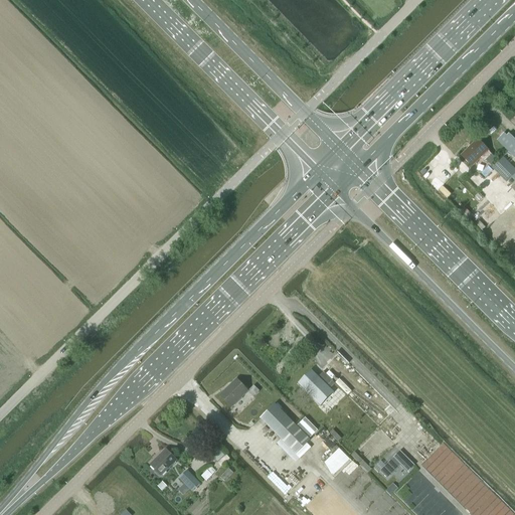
[(481,112),(476,117),(481,121),(486,117),(481,112)]
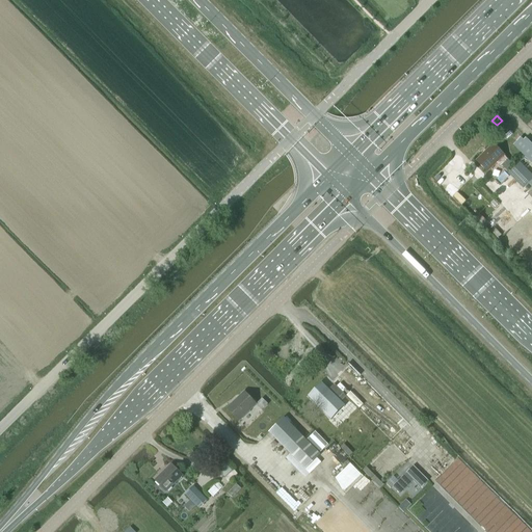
[(515,142),(513,145),(521,152),(523,155),(531,163),(531,144),(525,138),(524,140),(521,137),(515,142)]
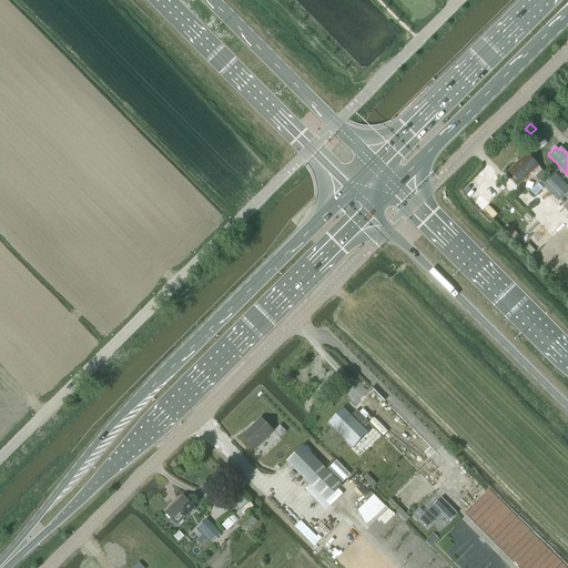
[(541,171),(537,166),(538,165),(527,154),(508,172),(520,184),(530,173),(535,178),(541,171)]
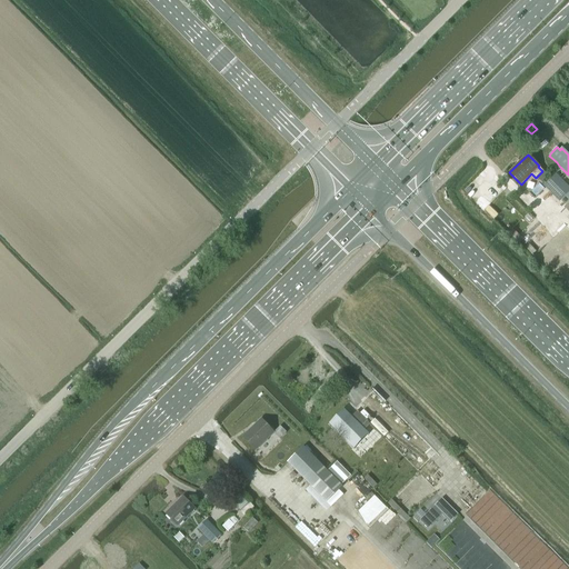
[(568,187),(556,173),(543,186),(559,201),(561,199),(568,190),(568,187)]
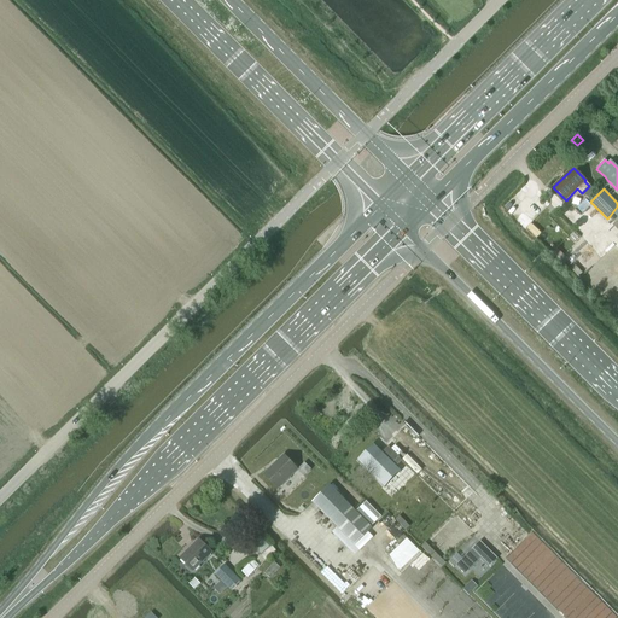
[(587,248),(579,255),(583,258),(590,251),(587,248)]
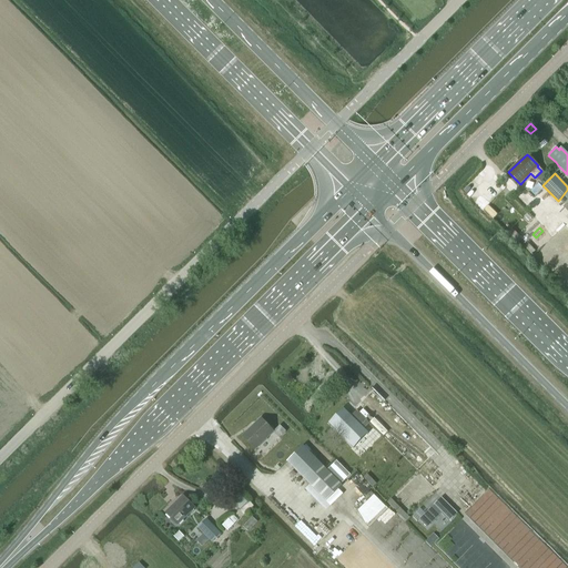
[(345,409),(330,425),(352,447),(367,432),(364,428),(369,423),(364,418),(368,414),(364,409),(359,414),(357,411),(352,416),(345,409)]
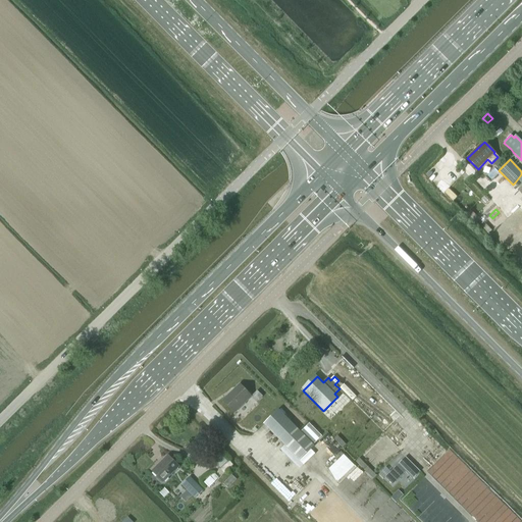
[(235,413),(251,397),(240,385),(223,402),(235,413)]
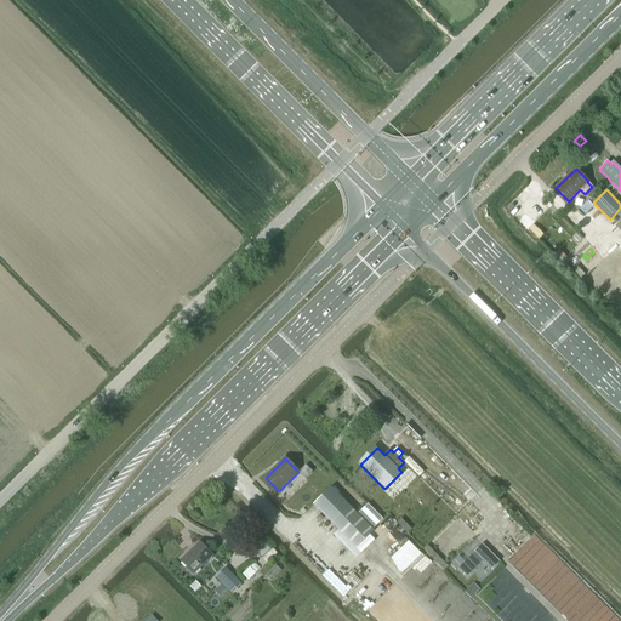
[(313,472),(306,465),(298,472),(306,479),(313,472)]
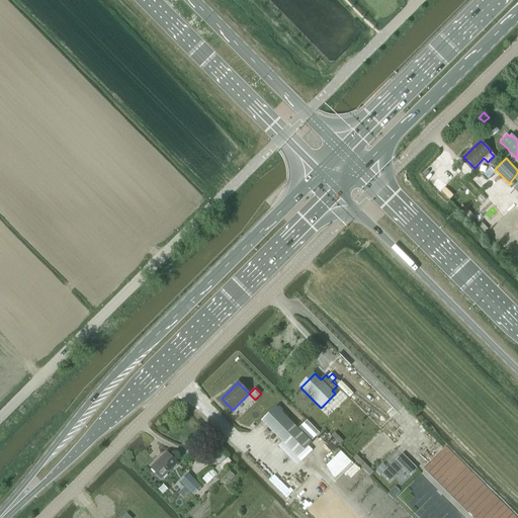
[(276,407),(262,421),(297,456),(312,442),(311,441),(298,429),(276,407)]
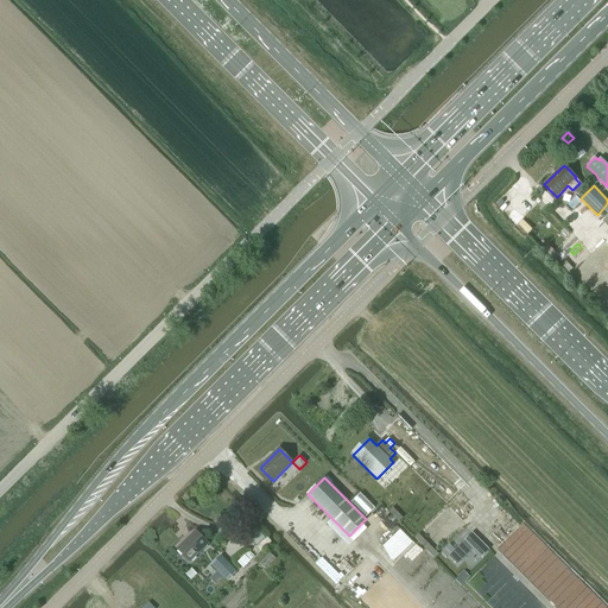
[(361,493),(350,504),(365,518),(375,507),(361,493)]
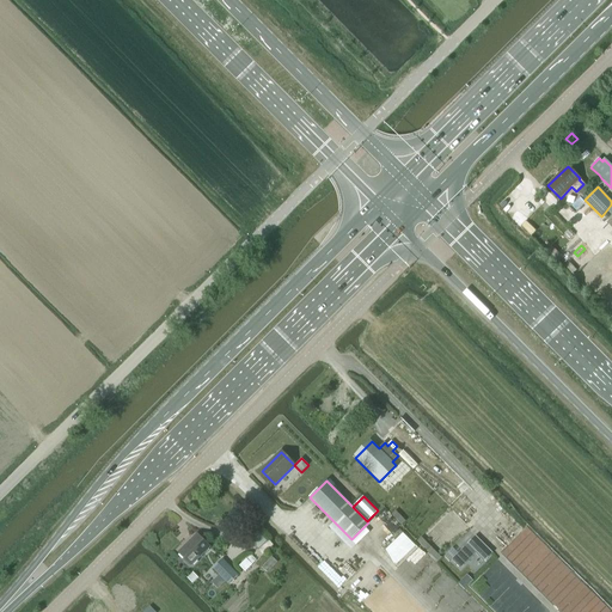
[(178,552),(191,565),(210,548),(197,534),(178,552)]
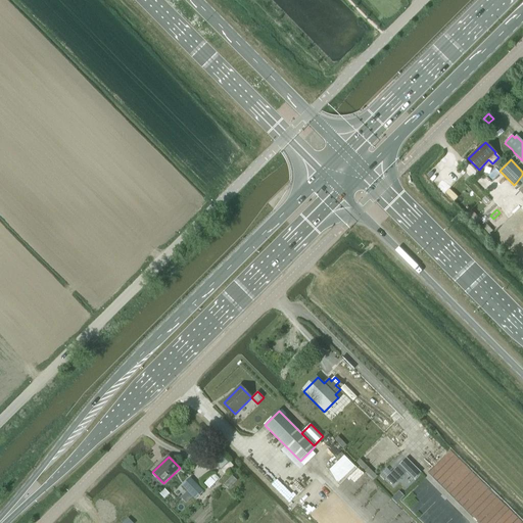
[(223,458),(216,465),(221,470),(228,463),(223,458)]
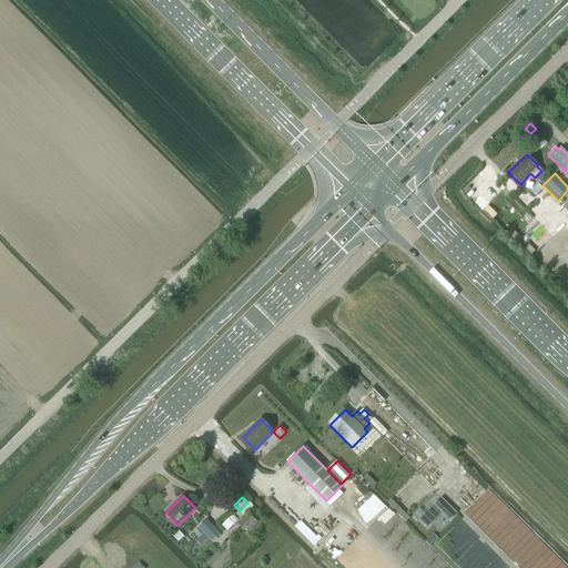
[(442,498),(421,519),(427,527),(442,513),(449,520),(456,514),(442,498)]
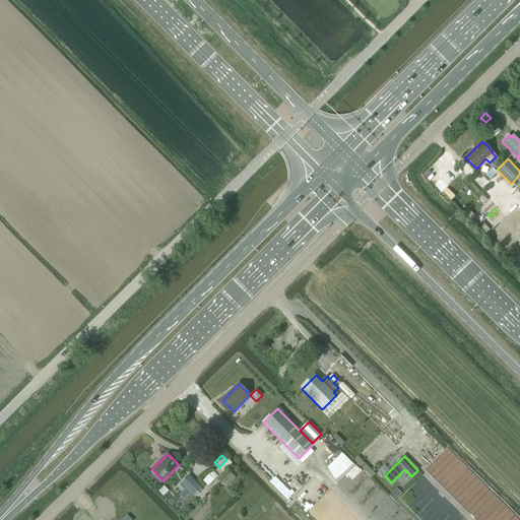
[(189,474),(180,482),(193,496),(202,488),(189,474)]
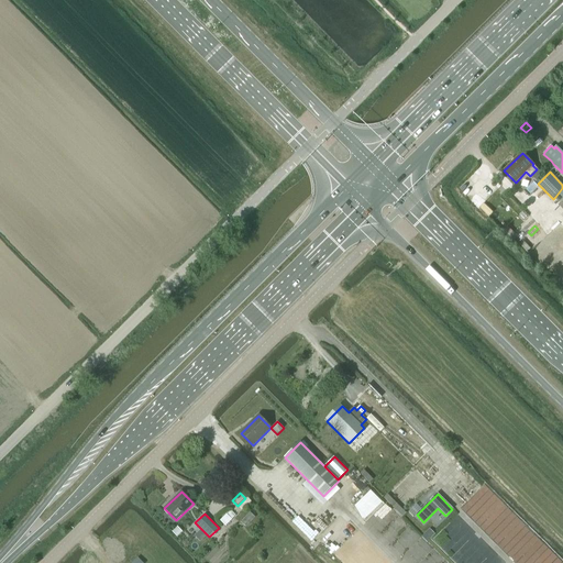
[(232,519),(227,515),(220,520),(225,526),(232,519)]
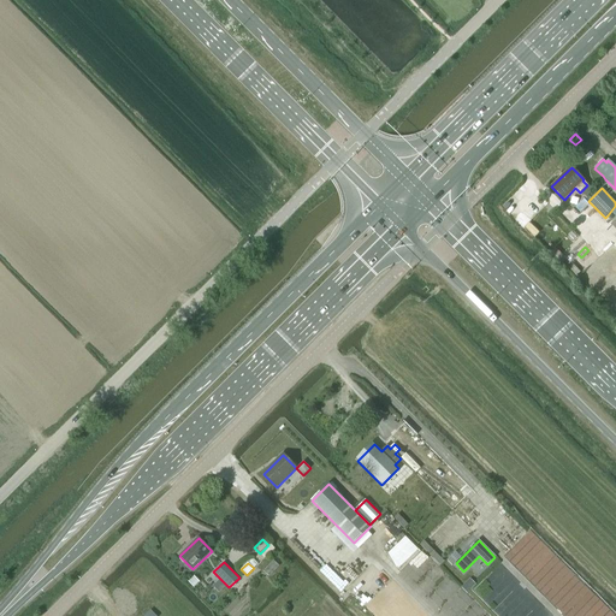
[(195,576),(189,582),(194,588),(200,582),(195,576)]
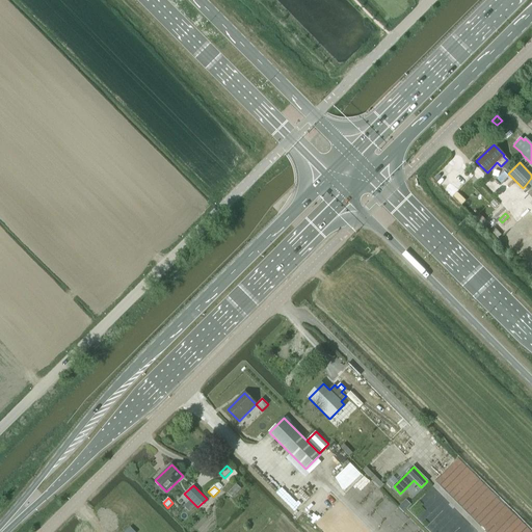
[(406,501),(399,508),(404,512),(410,506),(406,501)]
